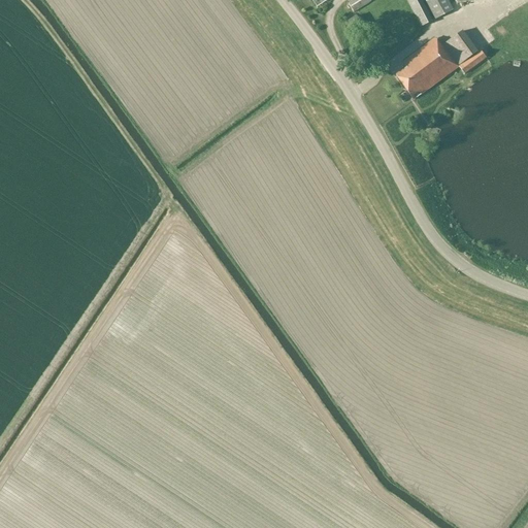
[(369,0),(355,0),(349,4),(354,13),(371,2),(369,0)]
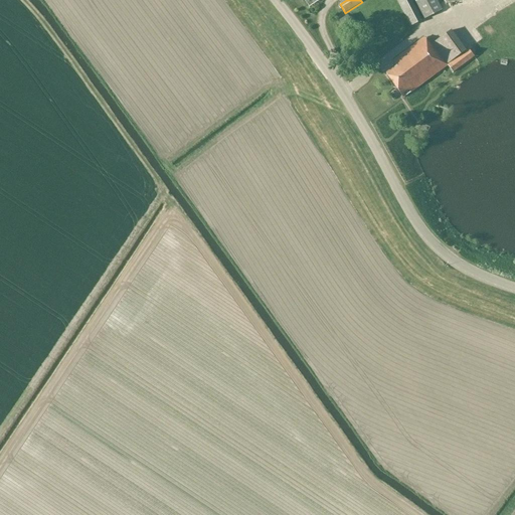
[(410,0),(396,0),(410,27),(421,21),(410,0)]
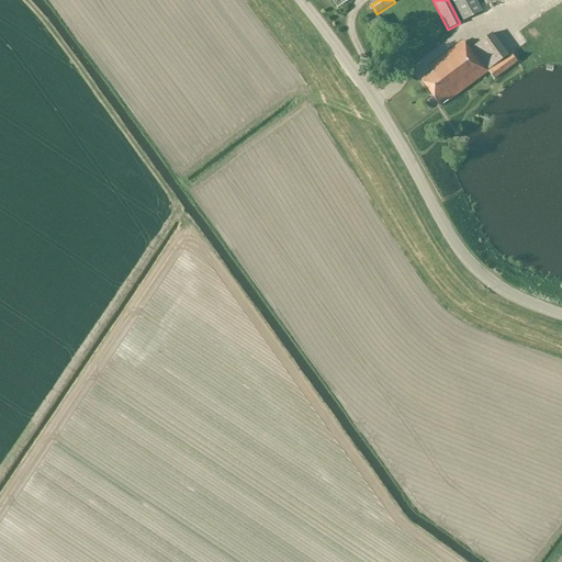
[(475,0),(458,0),(454,2),(463,21),(482,12),(475,0)]
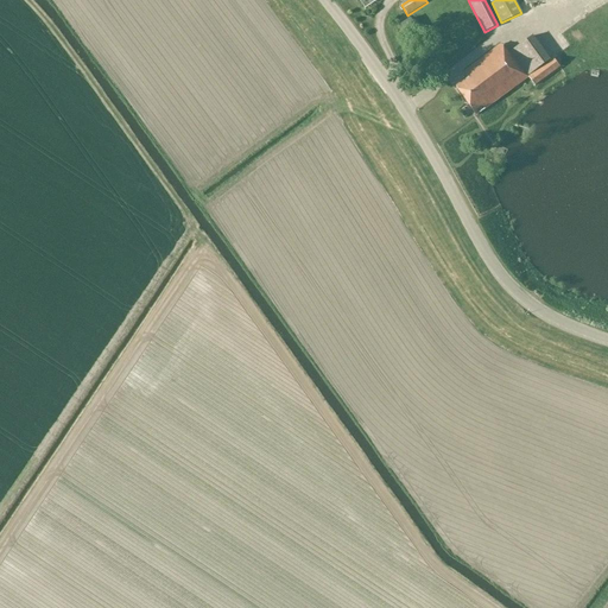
[(411,19),(400,25),(409,37),(418,30),(411,19)]
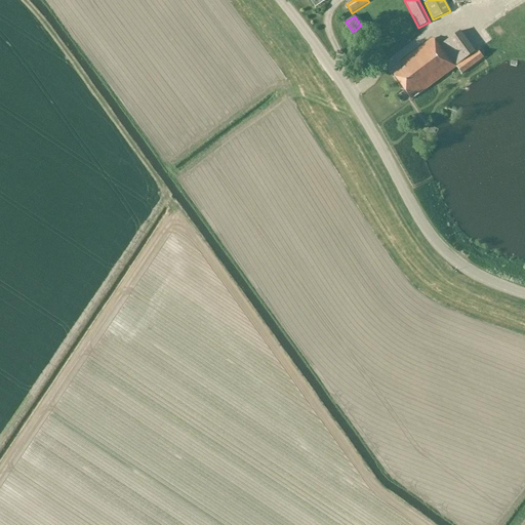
[(400,63),(404,68),(394,76),(411,99),(456,67),(461,75),(483,58),(478,50),(474,53),(458,33),(439,47),(433,39),(400,63)]
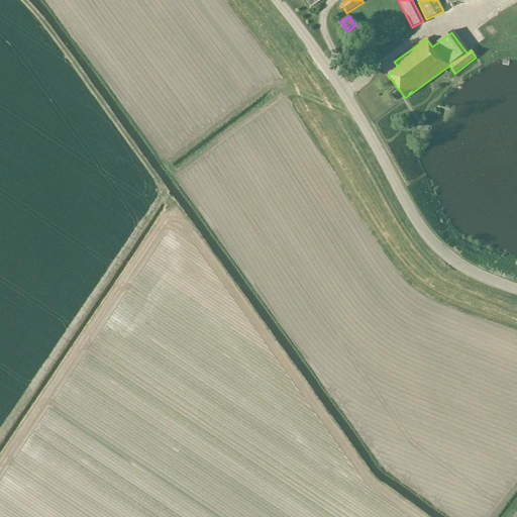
All buildings are outlined.
